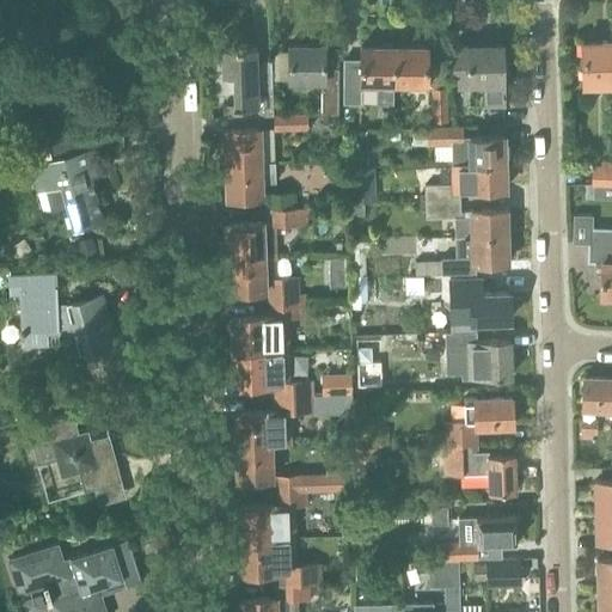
[(611,84),(611,41),(582,42),(585,85),(611,84)]
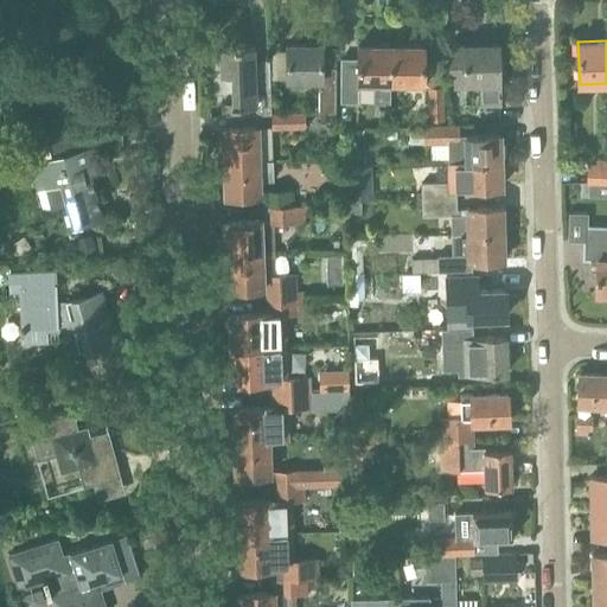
[(218,59),(221,59),(221,72),(231,72),(232,104),(222,104),(222,115),(234,114),(256,114),(272,113),(272,84),(255,85),(254,57),(254,44),(229,45),(229,43),(217,43),(218,59)]
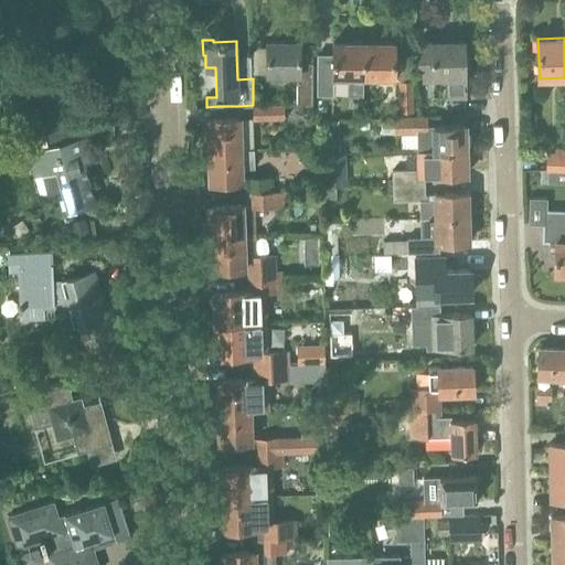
[(311,42),(267,43),(267,74),(298,73),(298,106),(311,106),(311,87),(311,42)]
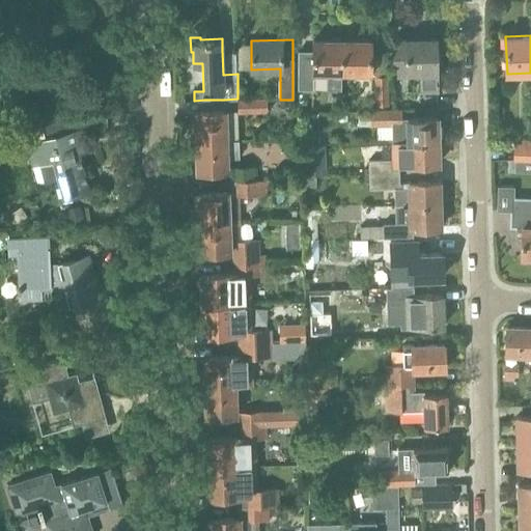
[(436,39),(404,39),(404,40),(406,53),(393,53),(394,78),(407,77),(406,70),(420,70),(421,91),(421,93),(435,92),(434,70),(437,70),(437,68),(440,68),(439,55),(436,55),(436,39)]
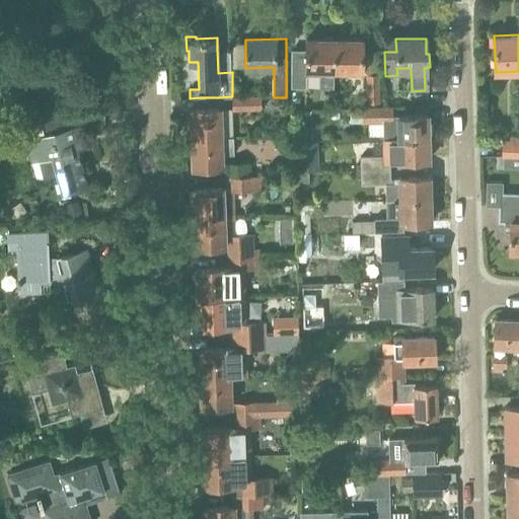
[(306,71),(320,71),(320,88),(335,88),(335,71),(334,71),(334,40),(307,40),(306,71)]
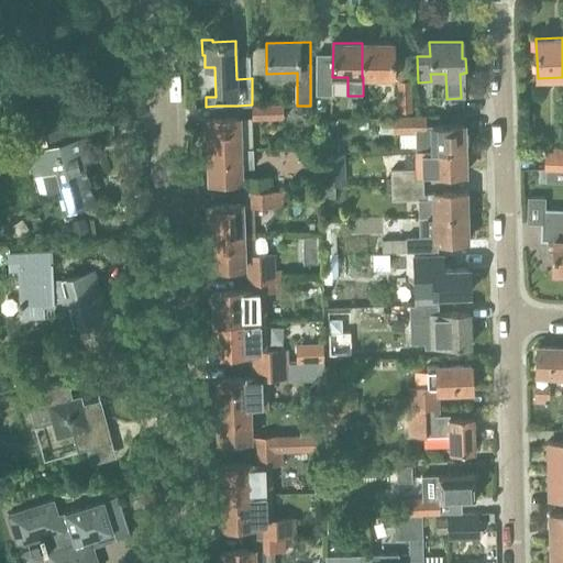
[(362,43),(362,77),(363,77),(393,77),(393,43),(362,43)]
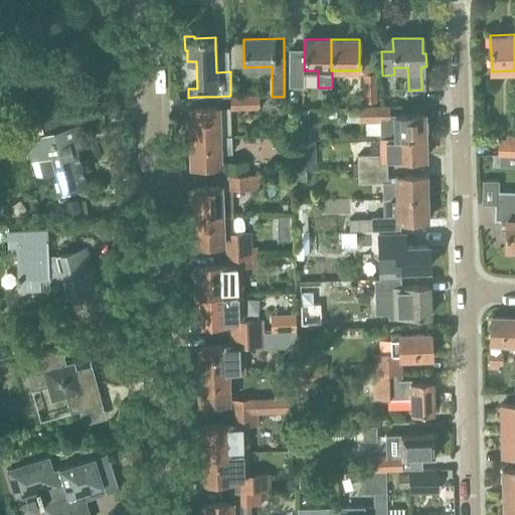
[(364,74),(365,98),(365,102),(376,102),(376,98),(376,74),(364,74)]
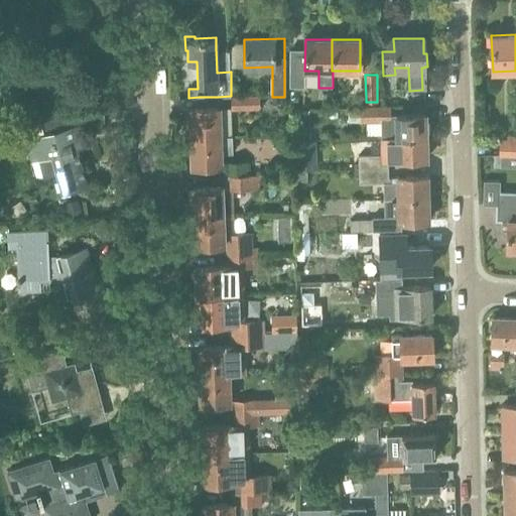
[(259,98),(248,98),(241,98),(233,98),(234,110),(241,109),(259,109),(259,98)]
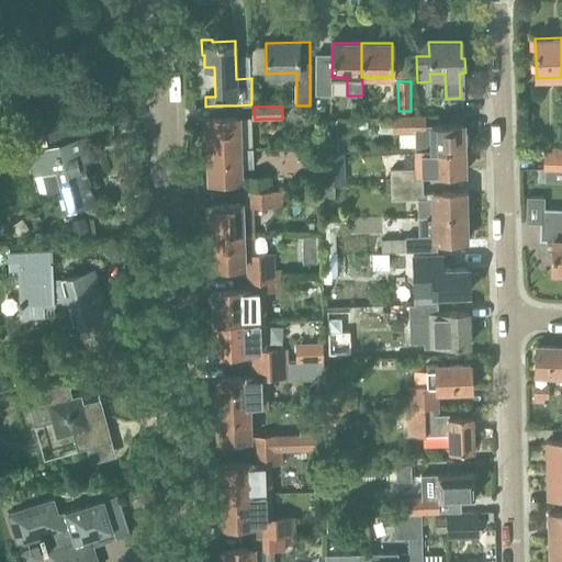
[(415,132),(416,150),(430,149),(463,148),(462,124),(430,125),(423,125),(423,116),(416,116),(393,117),(393,133),(415,132)]
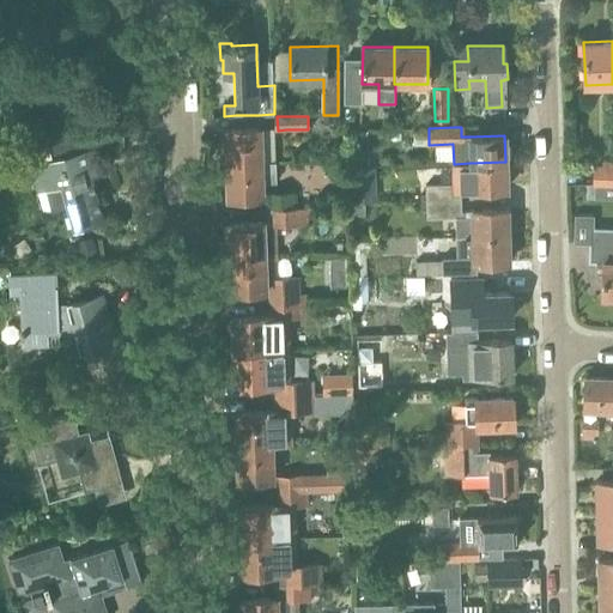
[(225,129),(225,135),(223,135),(223,145),(225,145),(226,164),(260,163),(273,162),(273,128),(225,129)]
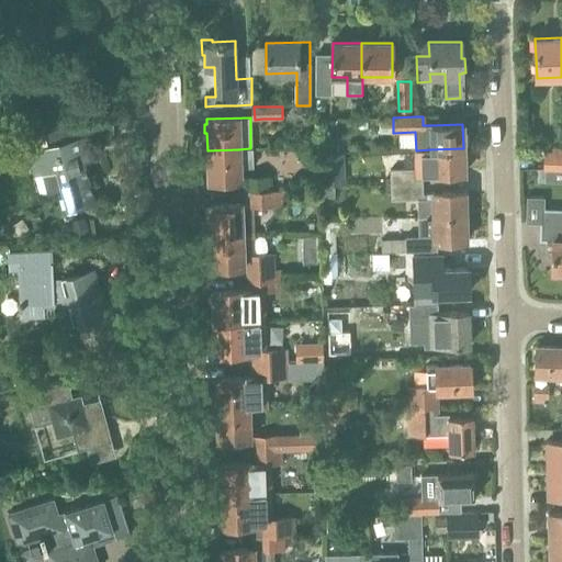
[(45,123),(51,145),(25,152),(32,176),(36,175),(40,191),(62,187),(67,209),(94,201),(83,159),(92,157),(86,135),(91,134),(94,121),(45,123)]
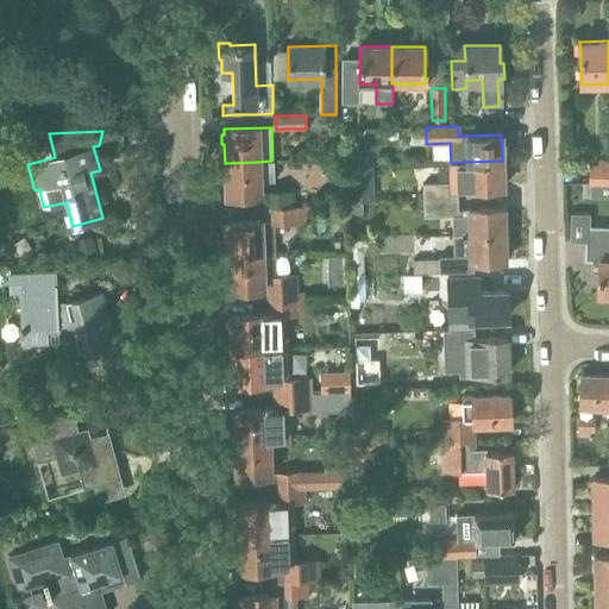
[(271,161),(258,162),(225,163),(226,196),(259,195),(259,181),(272,181),(271,161)]
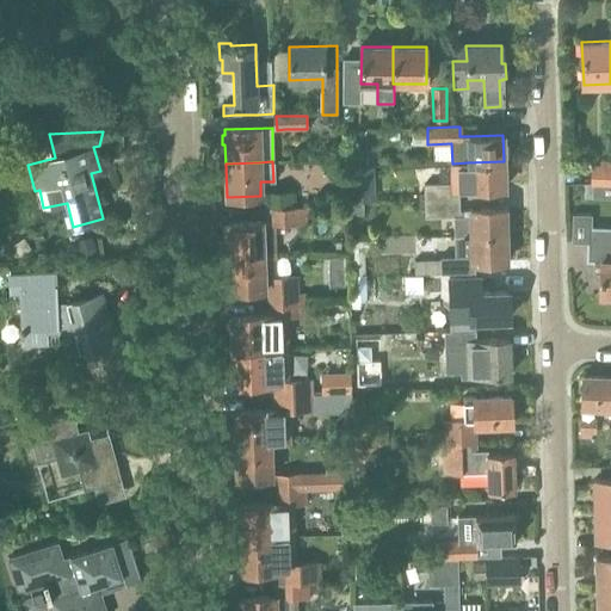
[(468,162),(452,164),(452,179),(462,179),(462,187),(469,187),(469,189),(504,189),(504,161),(468,162)]
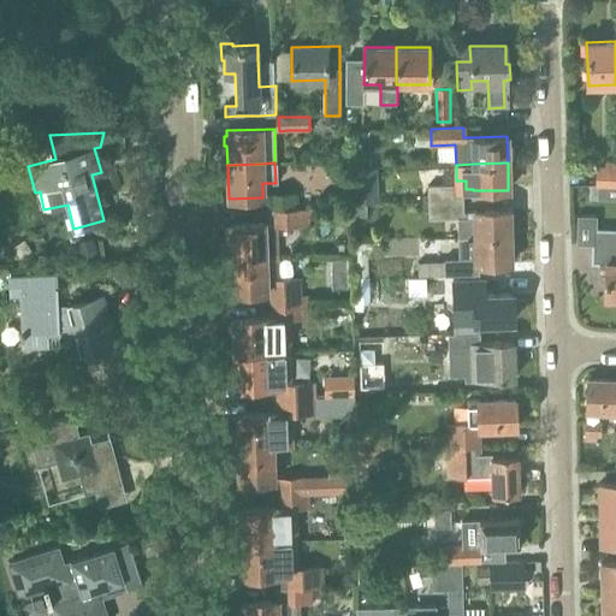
[(615,183),(615,163),(605,163),(605,170),(596,170),(596,183),(615,183)]
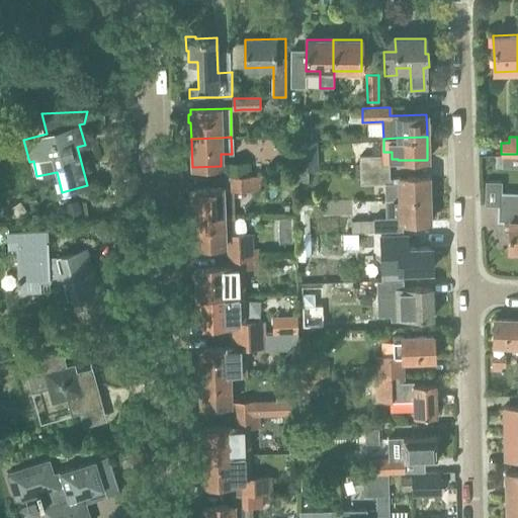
[(496,154),(495,166),(517,166),(517,154),(501,154),(496,154)]
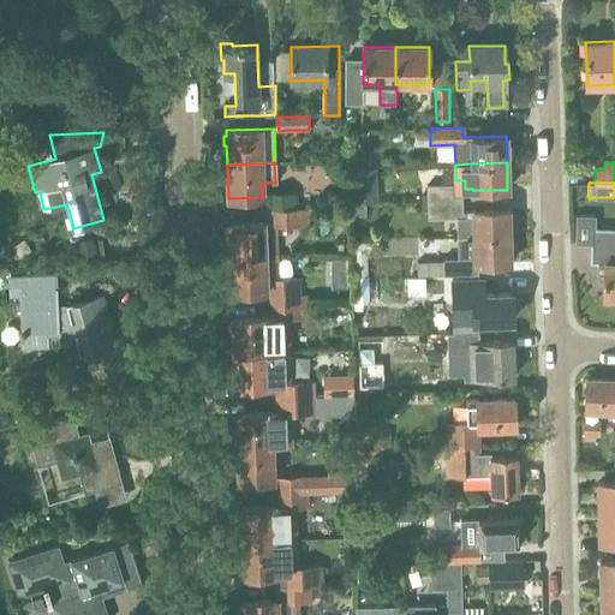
[(427,185),(427,195),(427,202),(461,201),(460,184),(427,185)]
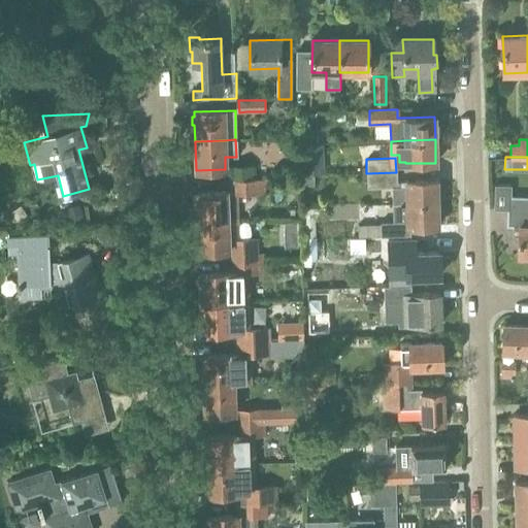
[(246,167),(230,168),(230,180),(255,179),(254,167),(246,167)]
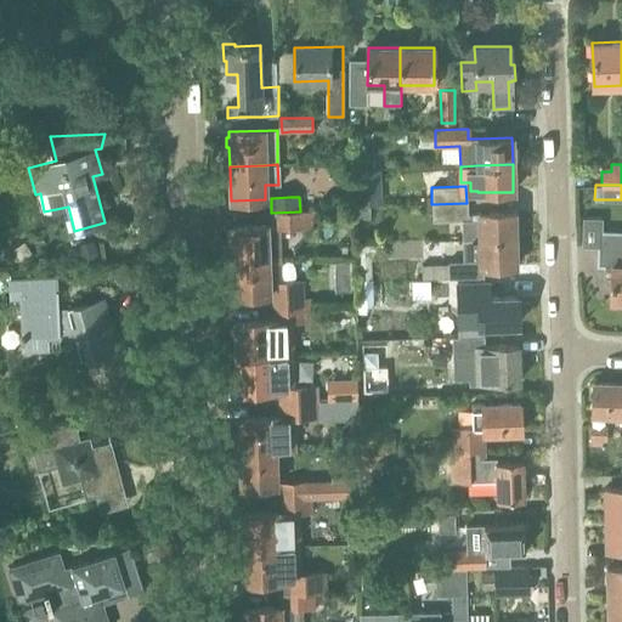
[(467,203),(431,204),(431,210),(433,220),(467,219),(467,203)]
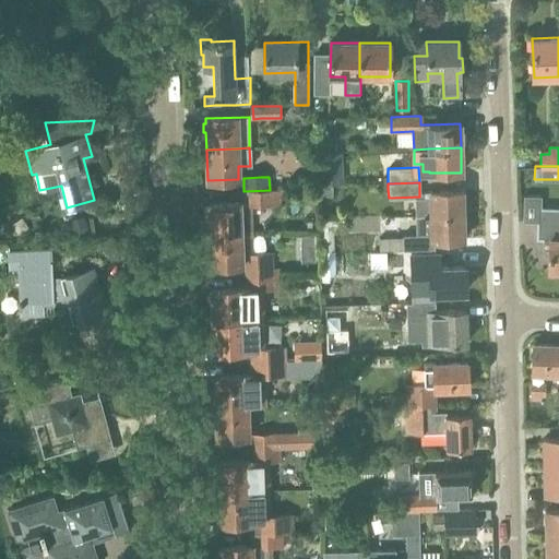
[(415,216),(462,214),(462,189),(429,190),(429,191),(424,192),(424,201),(411,202),(412,216),(415,216)]
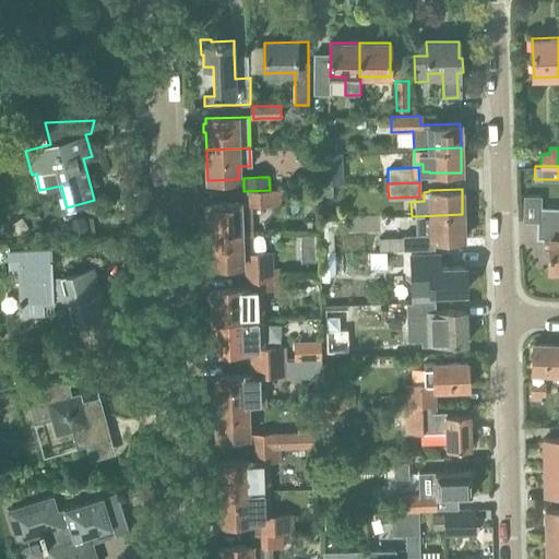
[(244,191),(245,204),(239,204),(239,203),(209,204),(209,209),(206,209),(206,218),(209,218),(210,235),(252,234),(251,204),(281,202),(280,190),(270,190),(244,191)]
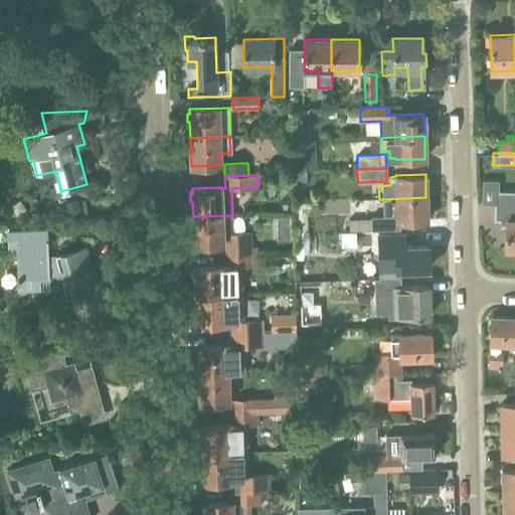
[(514,192),(496,191),(495,219),(506,219),(505,247),(514,248),(514,247),(514,192)]
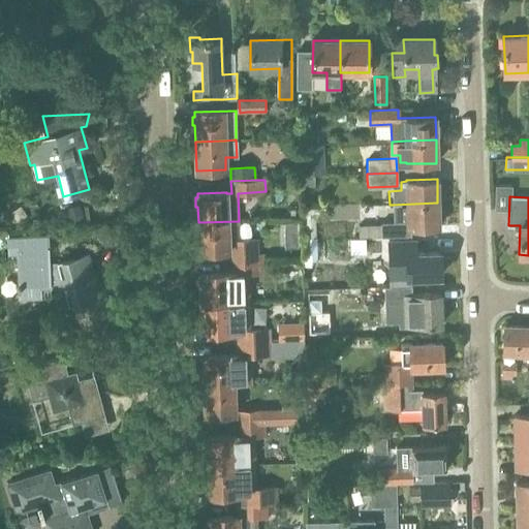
[(393,205),(394,222),(381,222),(381,225),(360,226),(361,237),(409,236),(409,227),(438,226),(437,203),(393,205)]
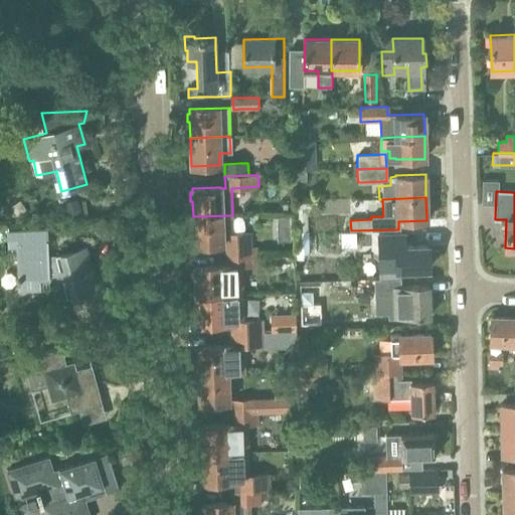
[(77,199),(64,202),(67,215),(80,211),(77,199)]
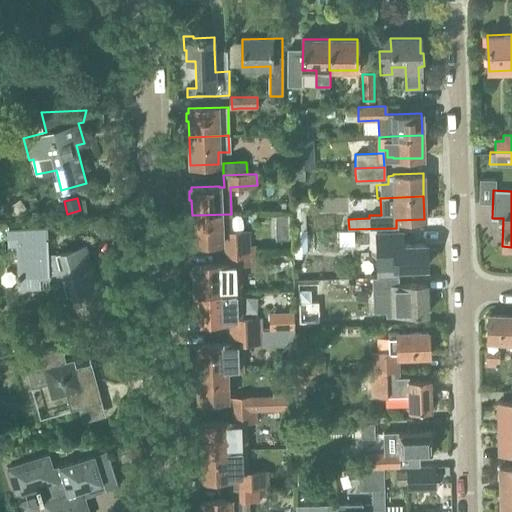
[(314,201),(304,201),(304,214),(314,214),(314,201)]
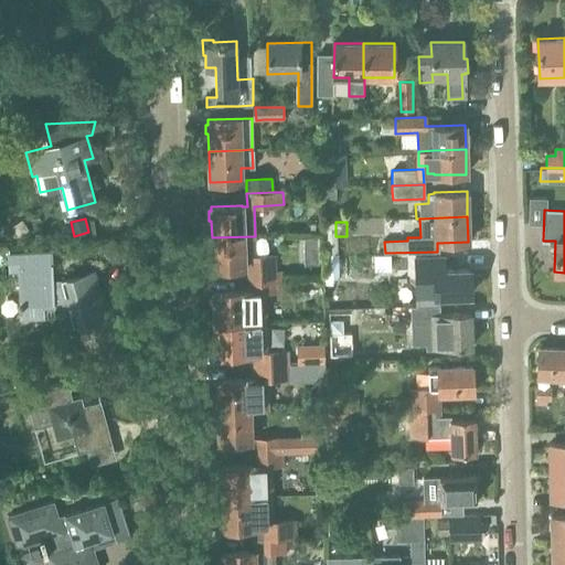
[(244,257),(249,257),(256,257),(255,236),(212,237),(213,269),(244,268),(244,257)]
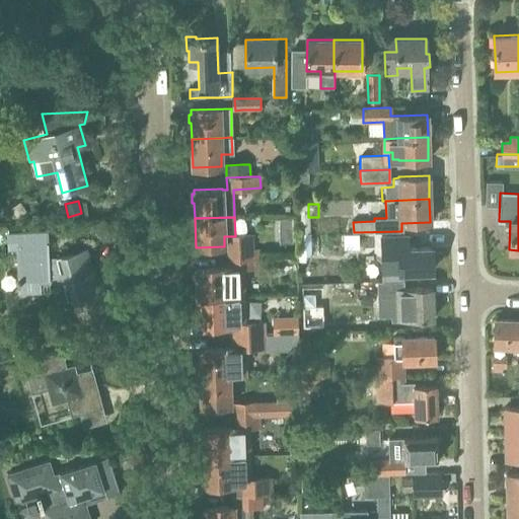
[(298,234),(308,234),(308,222),(298,223),(298,234)]
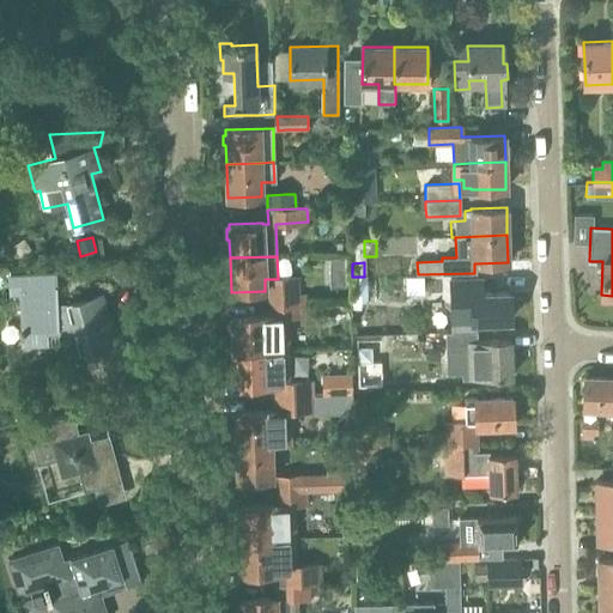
[(10,274),(11,295),(22,295),(24,345),(47,344),(47,331),(58,331),(58,328),(73,327),(80,352),(85,351),(89,368),(126,358),(120,340),(115,341),(103,293),(66,303),(58,304),(58,286),(55,286),(55,273),(10,274)]
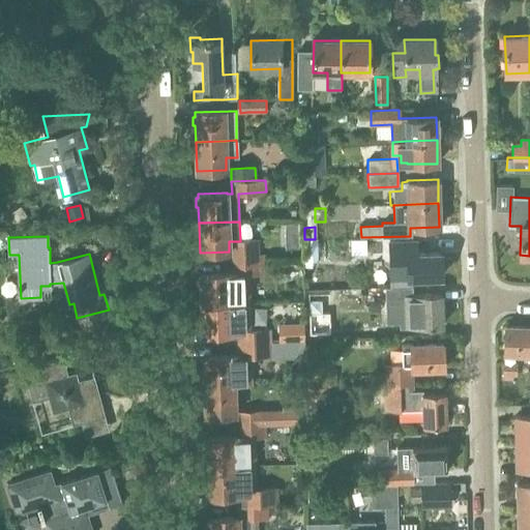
[(305,262),(316,261),(315,239),(304,239),(305,262)]
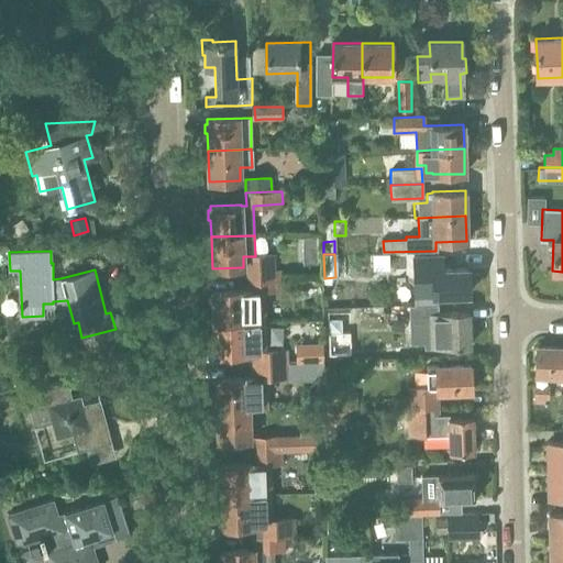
[(388,254),(374,255),(374,267),(385,267),(388,264),(388,254)]
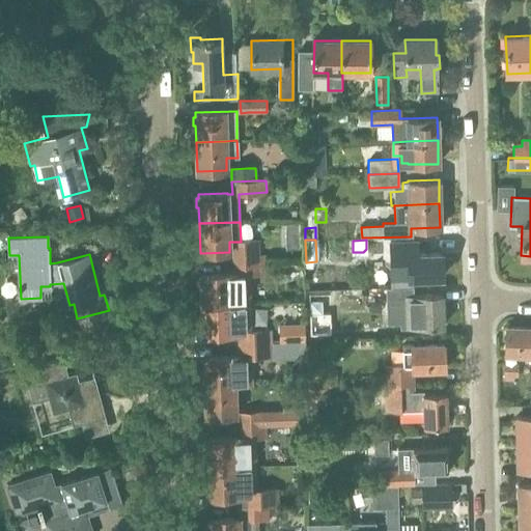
[(241,242),(234,242),(234,262),(258,261),(258,242),(248,242),(241,242)]
